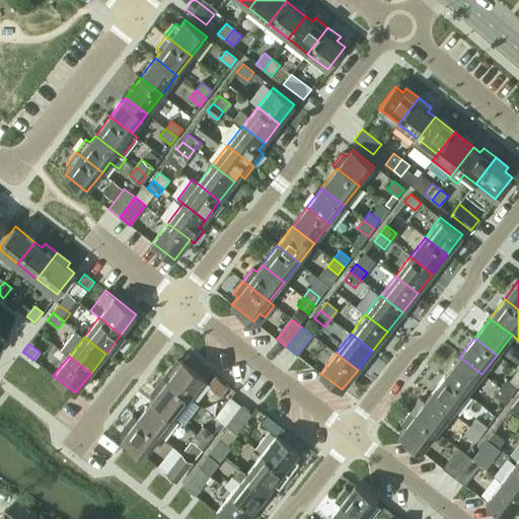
[(445,376),(466,393),(482,374),(459,357),(445,376)]
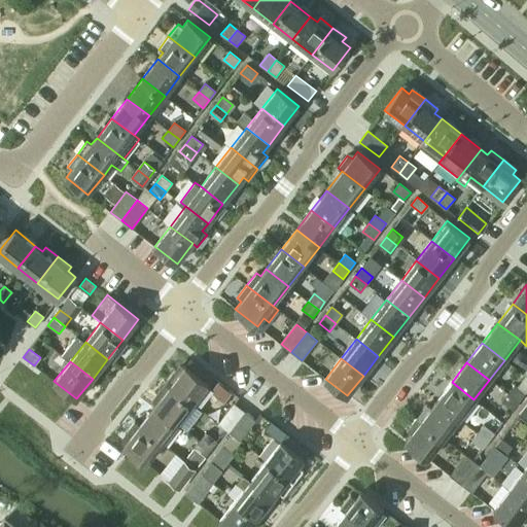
[(170,386),(192,403),(208,383),(185,365),(179,374),(175,370),(165,383),(170,386)]
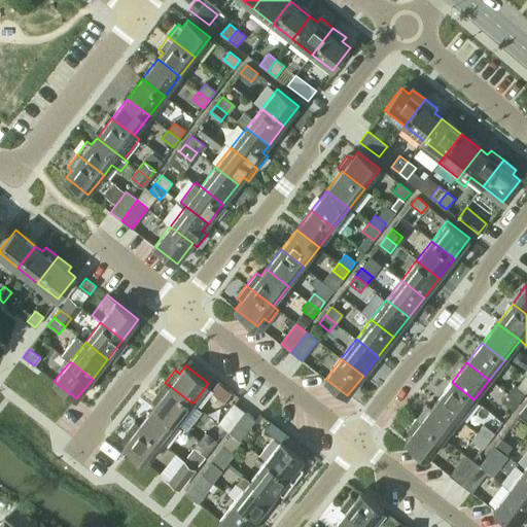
[(436,401),(459,419),(473,399),(452,382),(436,401)]
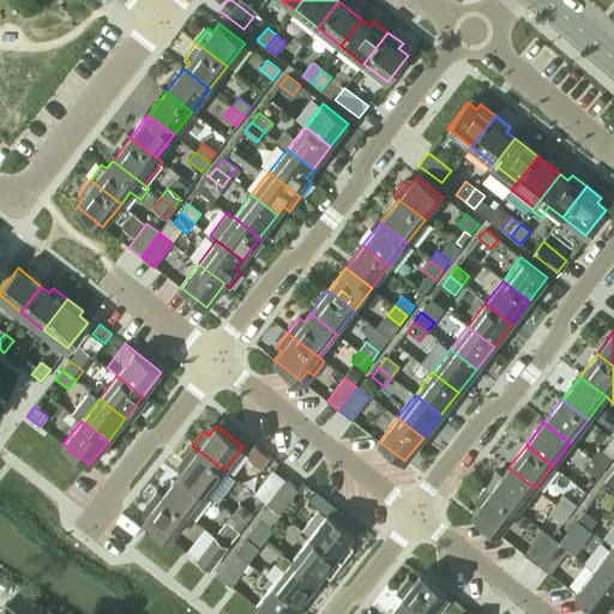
[(180,473),(206,493),(224,470),(198,450),(192,446),(181,459),(187,464),(180,473)]
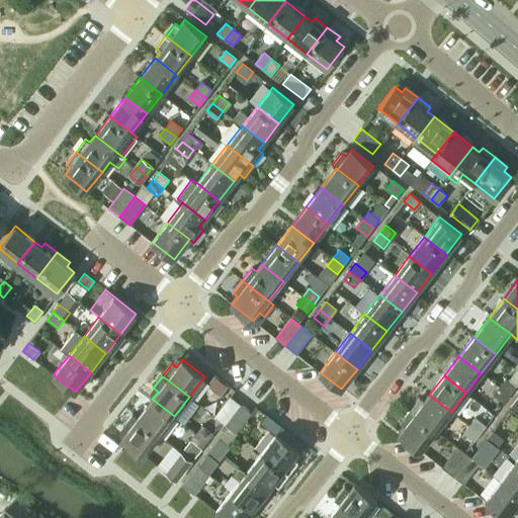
[(499,386),(510,396),(516,387),(505,379),(499,386)]
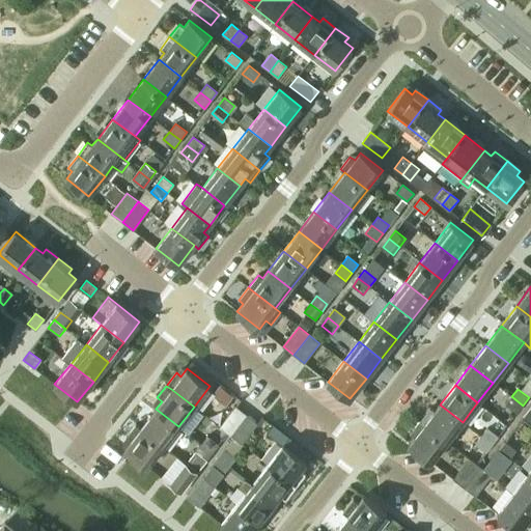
[(506,404),(516,413),(523,406),(511,396),(506,404)]
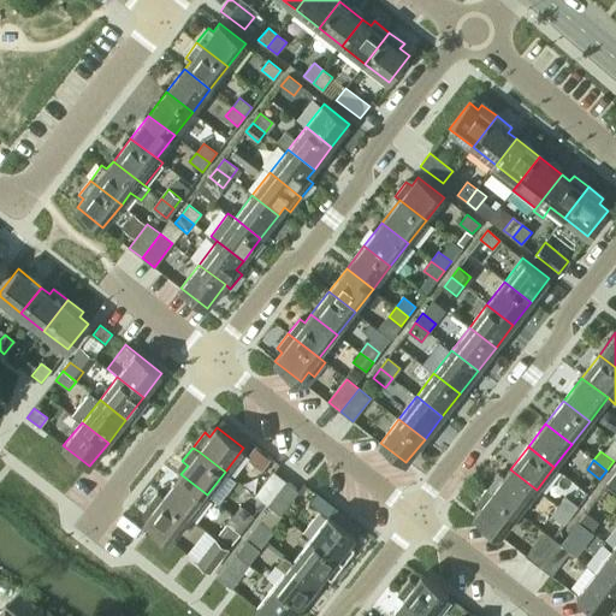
[(487,487),(519,513),(537,490),(510,469),(504,477),(498,473),(487,487)]
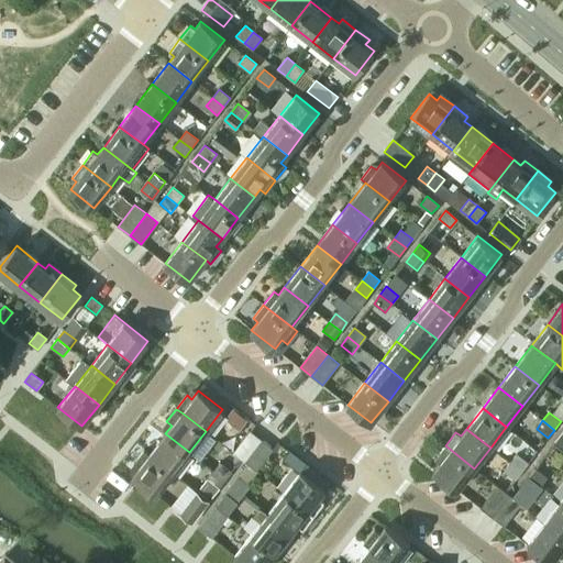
[(233,453),(245,462),(262,440),(250,431),(233,453)]
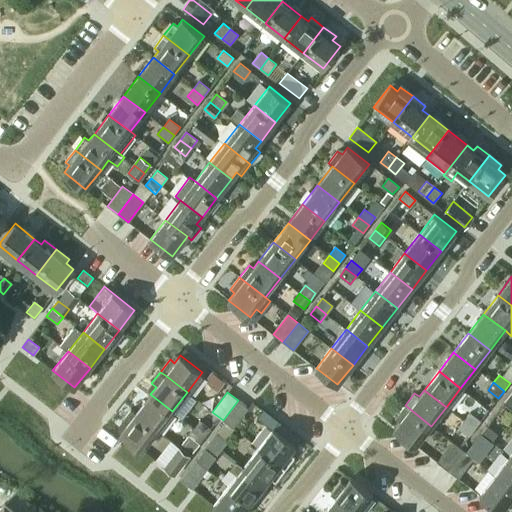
[(135,413),(157,430),(172,411),(150,394),(135,413)]
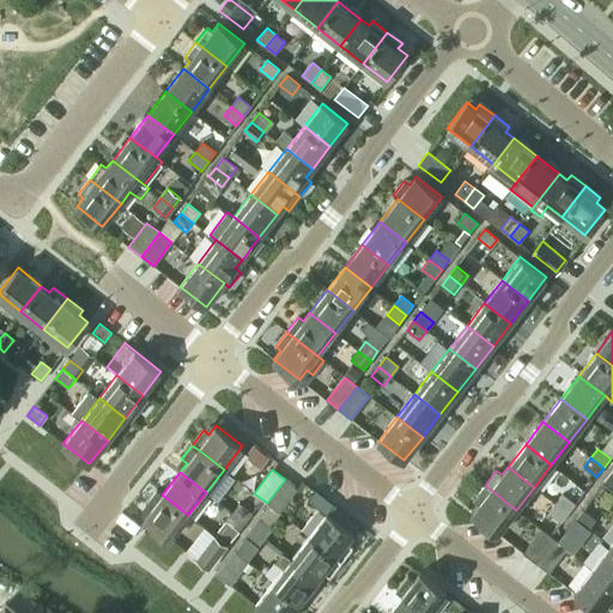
[(267,503),(279,513),(297,489),(285,479),(267,503)]
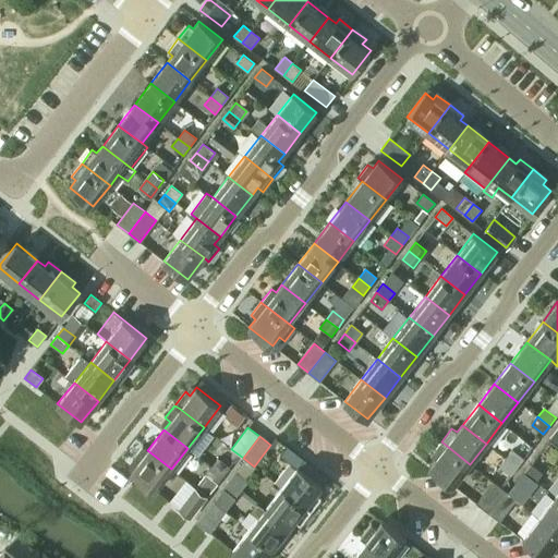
[(429,466),(453,485),(470,464),(441,441),(431,456),(436,459),(429,466)]
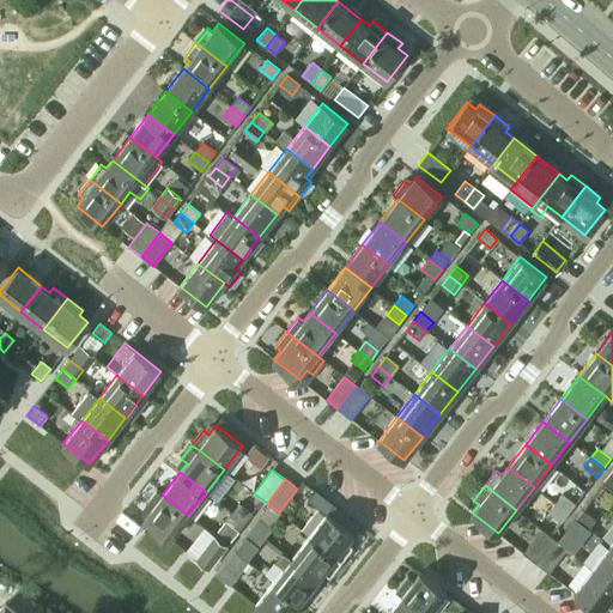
[(144,519),(170,539),(188,515),(162,495),(156,490),(145,504),(151,509),(144,519)]
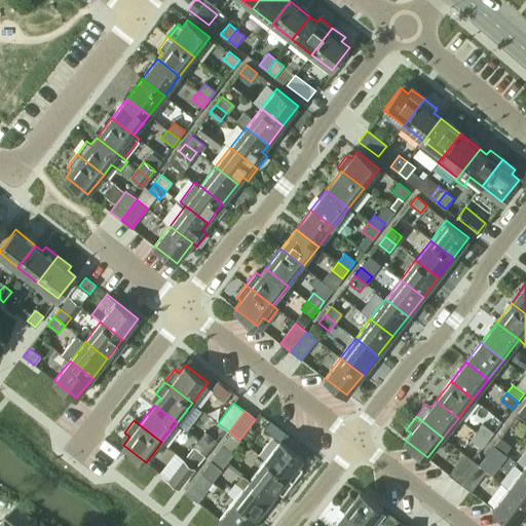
[(477,433),(487,441),(493,433),(483,424),(477,433)]
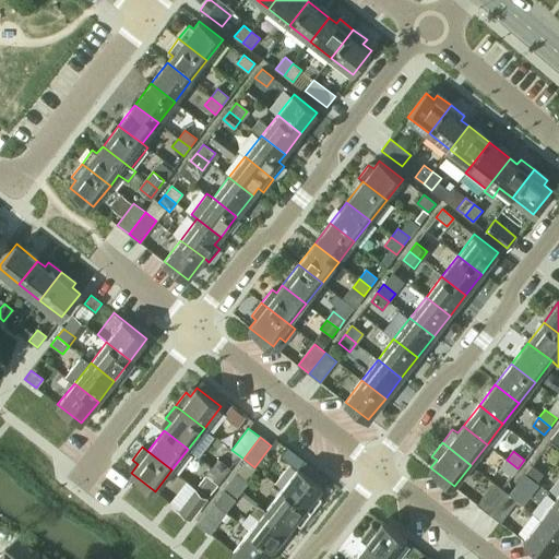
[(212,467),(223,476),(229,468),(218,459),(212,467)]
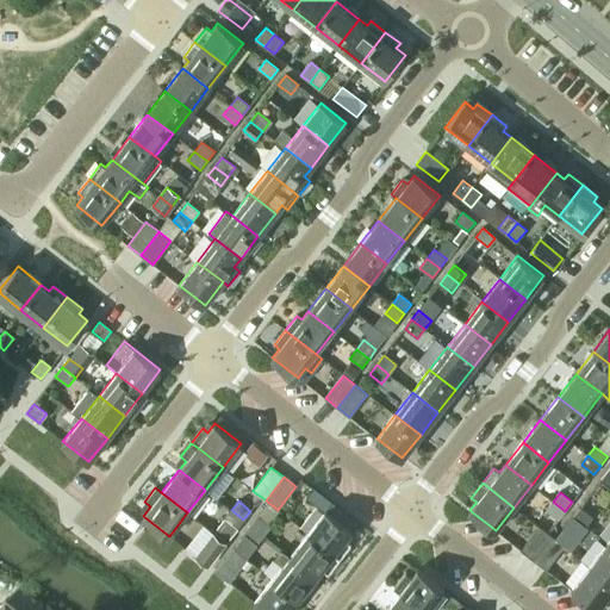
[(546,510),(558,520),(565,511),(553,502),(546,510)]
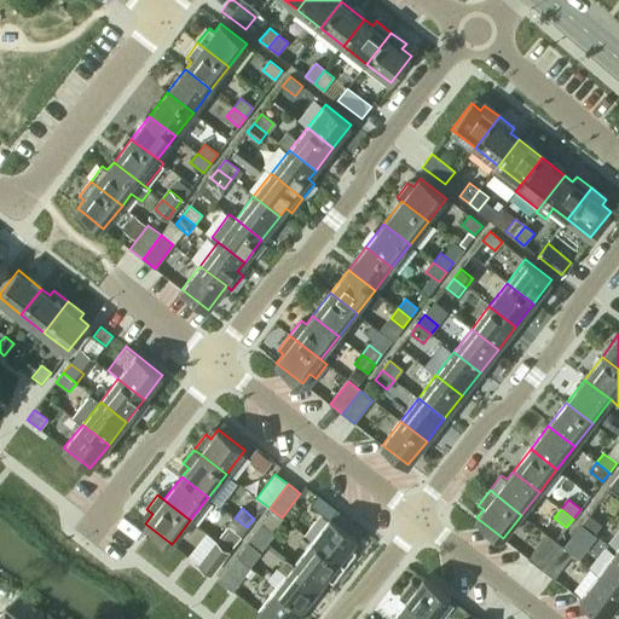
[(582,525),(594,534),(601,525),(589,515),(582,525)]
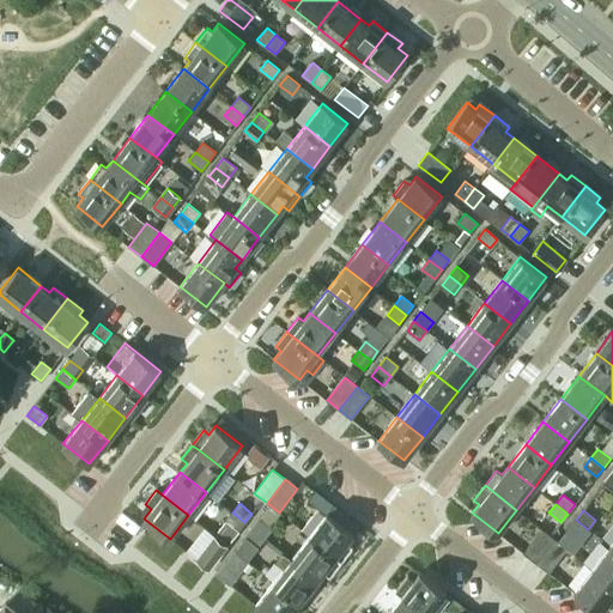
[(225,522),(237,532),(244,522),(232,513),(225,522)]
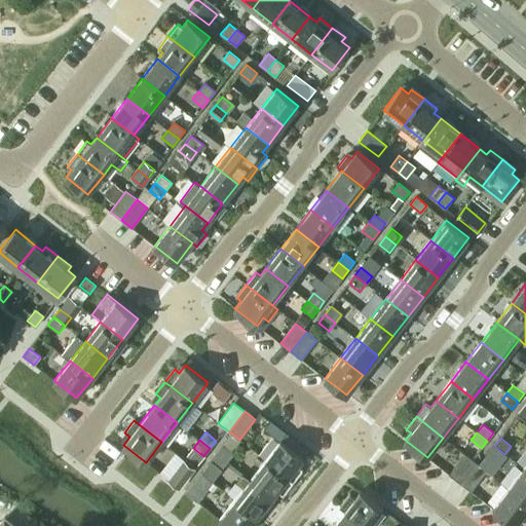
[(280,440),(265,459),(293,481),(302,468),(298,464),(303,457),(280,440)]
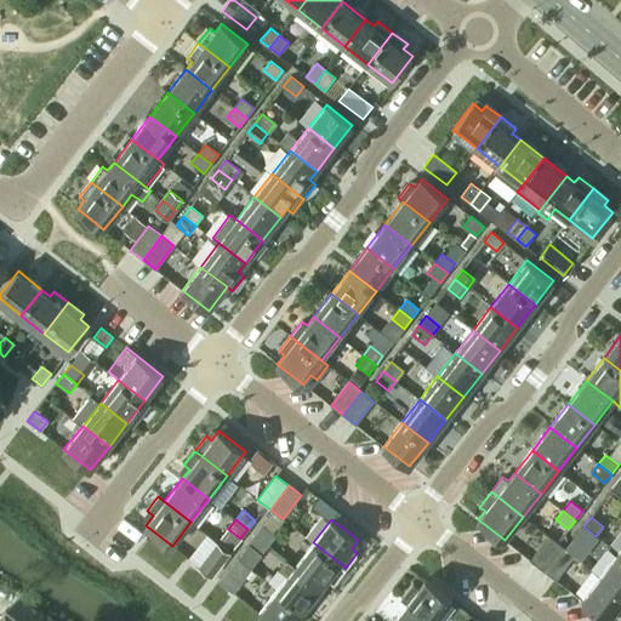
[(256,535),(268,545),(275,536),(263,527),(256,535)]
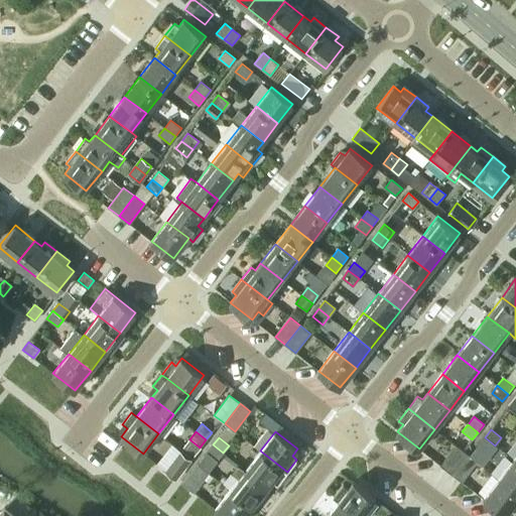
[(479,444),(489,453),(495,445),(485,437),(479,444)]
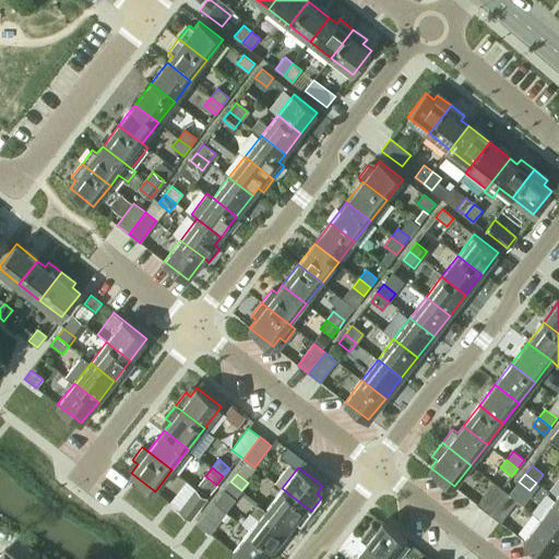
[(224,490),(235,499),(241,490),(230,482),(224,490)]
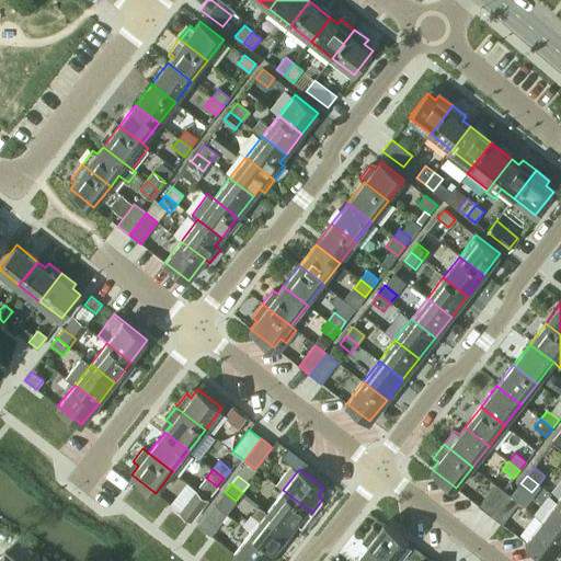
[(479,506),(491,515),(507,493),(495,484),(479,506)]
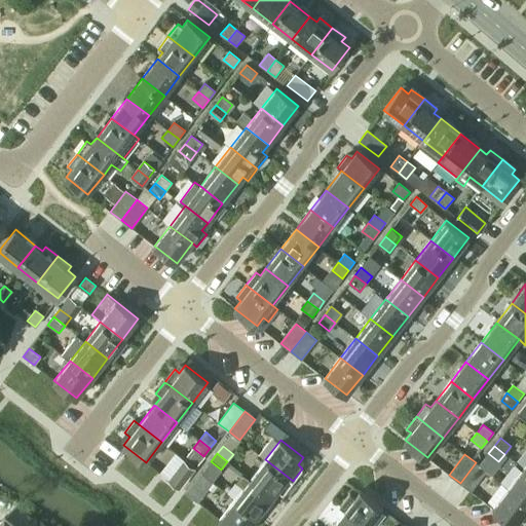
[(168,480),(179,488),(194,467),(184,459),(168,480)]
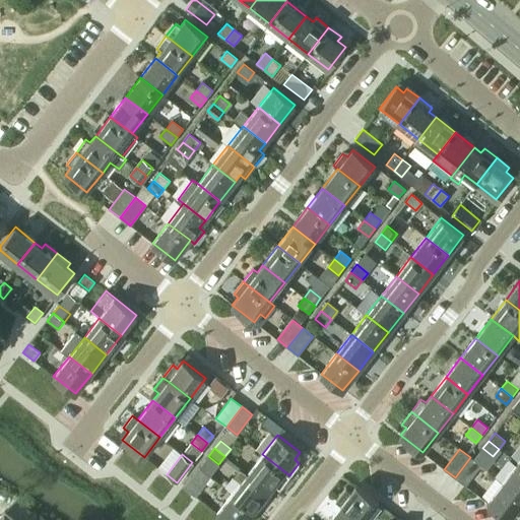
[(247,474),(269,491),(275,483),(279,488),(289,475),(262,454),(247,474)]
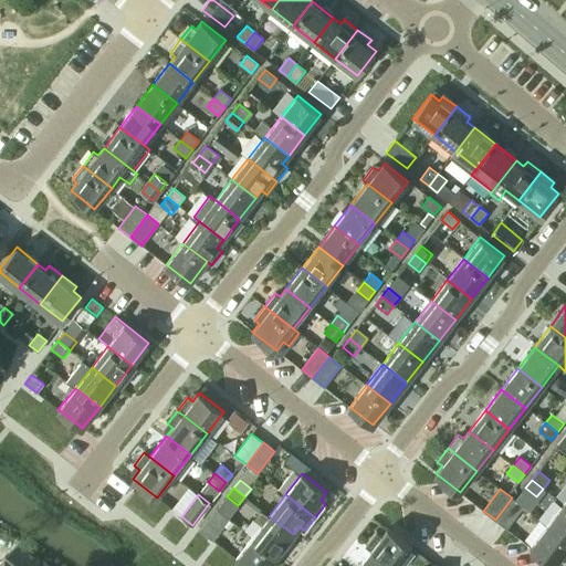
[(495,520),(506,528),(523,506),(512,498),(495,520)]
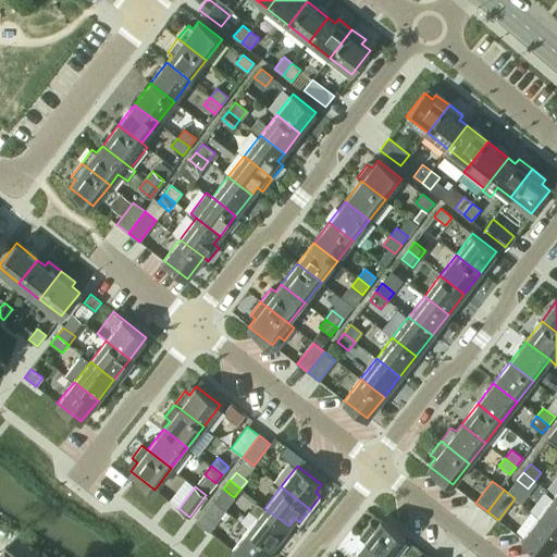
[(556,498),(554,496),(537,517),(556,531),(556,498)]
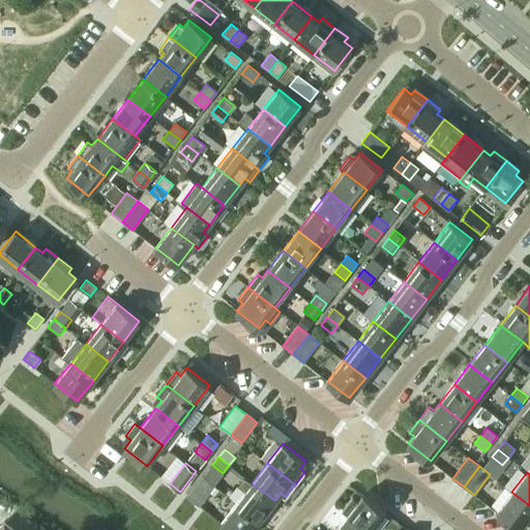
[(236,503),(259,520),(274,500),(252,483),(236,503)]
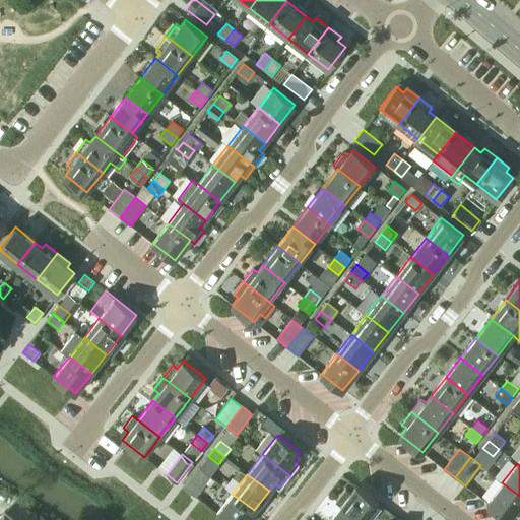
[(184,488),(194,496),(200,488),(190,479),(184,488)]
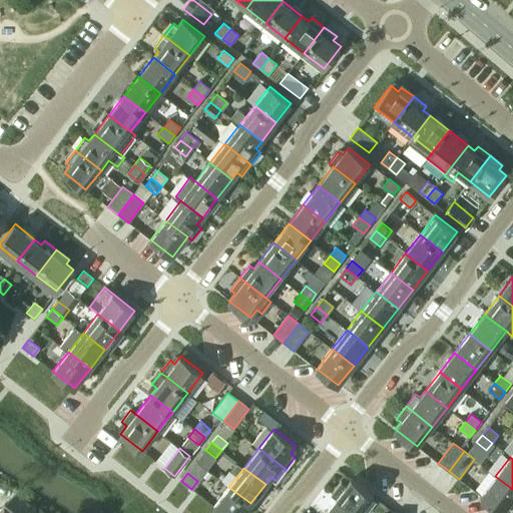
[(480,495),(502,512),(508,505),(512,508),(512,506),(512,489),(495,476),(480,495)]
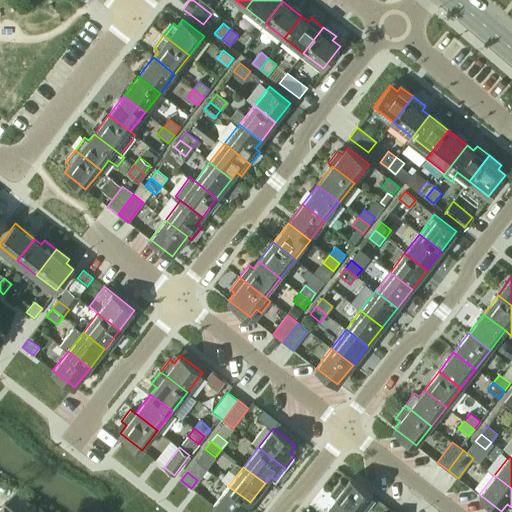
[(335,497),(354,511),(358,511),(372,494),(351,478),(345,485),(340,481),(331,493),(335,497)]
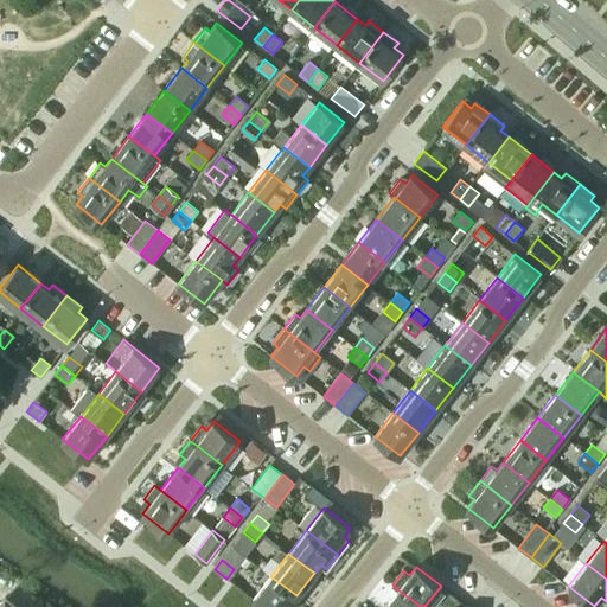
[(253,599),(263,606),(287,606),(296,595),(270,576),(253,599)]
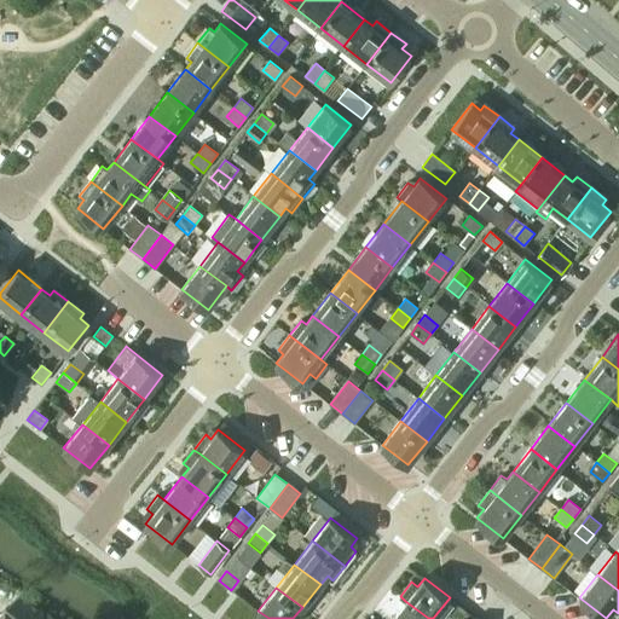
[(391,618),(428,618),(405,601),(391,618)]
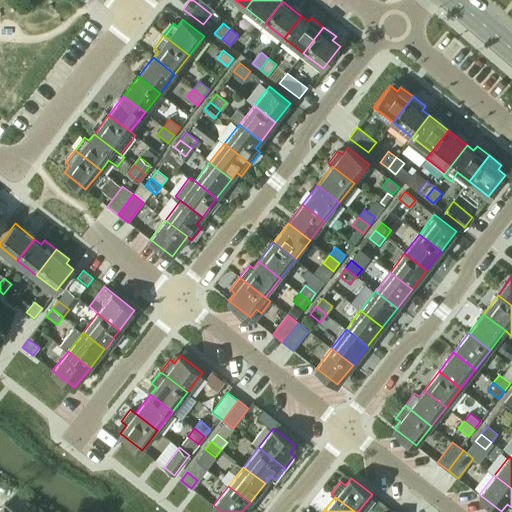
[(0,511),(14,511),(4,503),(0,508),(0,511)]
